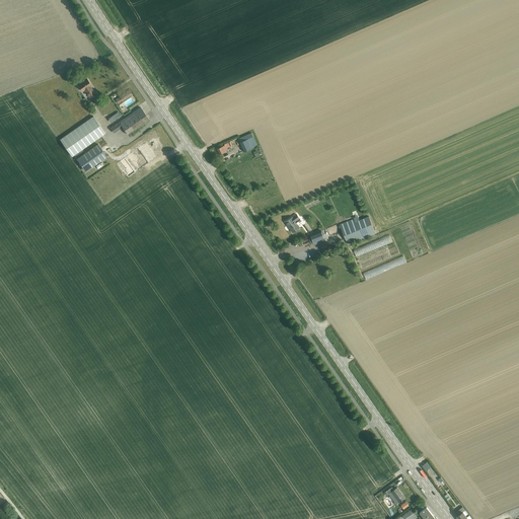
[(92,85),(87,78),(78,84),(83,91),(84,90),(89,97),(95,93),(91,86),(92,85)]
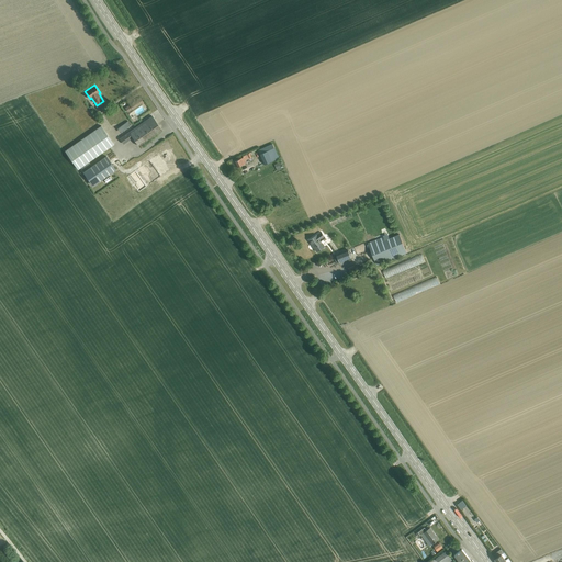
[(139,99),(128,107),(132,110),(143,103),(139,99)]
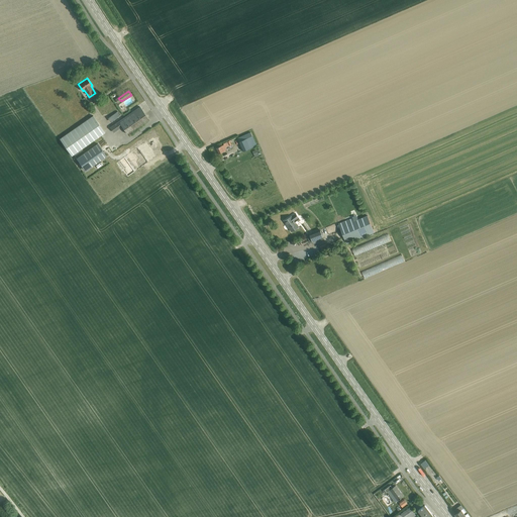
[(126,134),(145,121),(148,119),(139,107),(110,128),(113,133),(121,127),(126,134)]
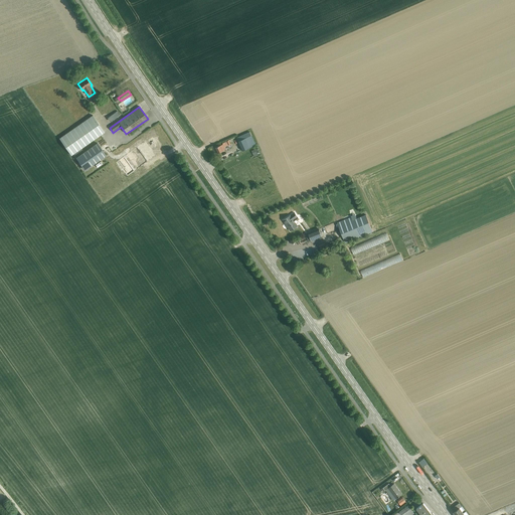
[(118,111),(108,118),(110,122),(120,115),(118,111)]
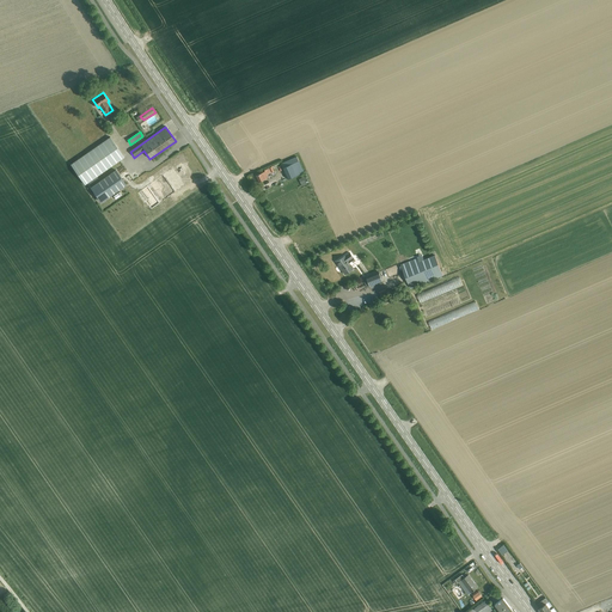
[(110,136),(101,144),(71,165),(85,184),(124,157),(110,136)]
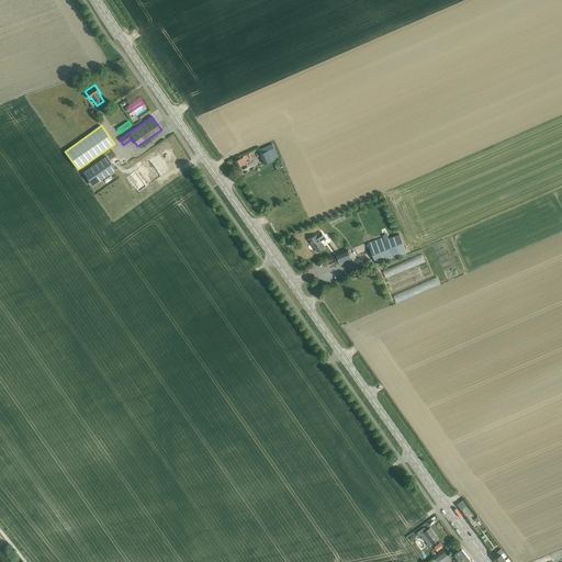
[(279,158),(272,144),(258,150),(265,165),(279,158)]
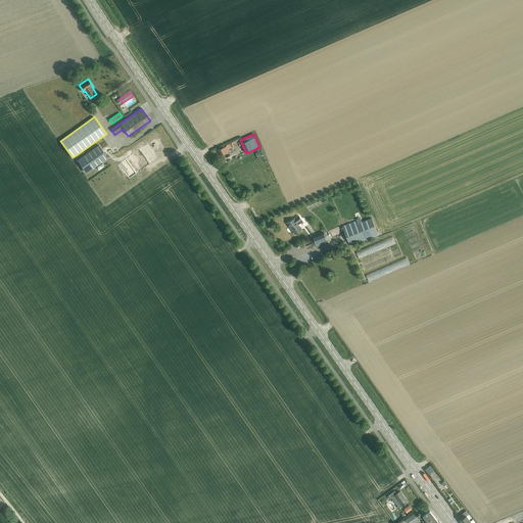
[(158,157),(148,143),(119,164),(129,179),(158,157)]
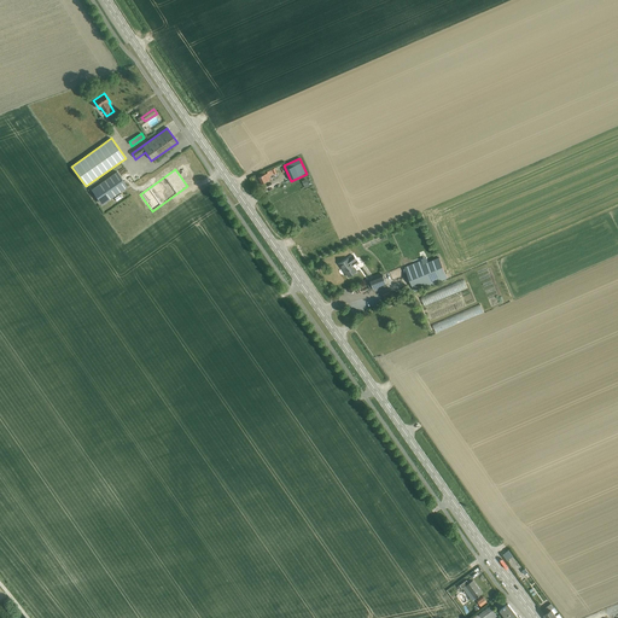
[(277,173),(274,169),(267,172),(267,174),(258,178),(261,185),(270,180),(269,176),(277,173)]
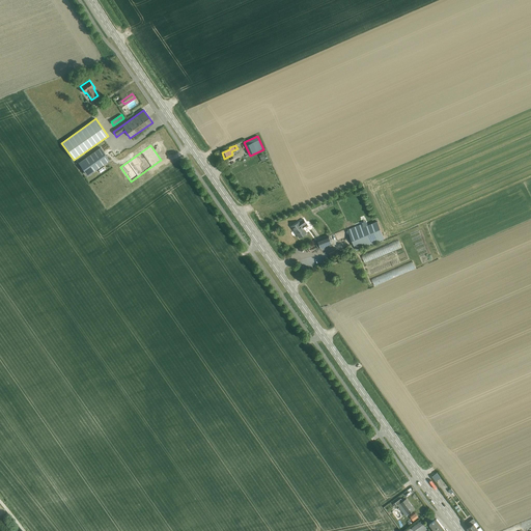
[(101,147),(79,162),(88,175),(109,160),(101,147)]
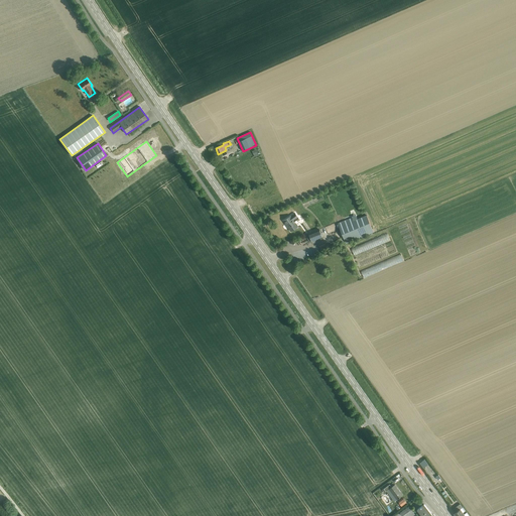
[(290,217),(283,222),(291,232),(297,227),(295,223),(297,222),(296,220),(298,219),(297,218),(294,214),(290,217)]
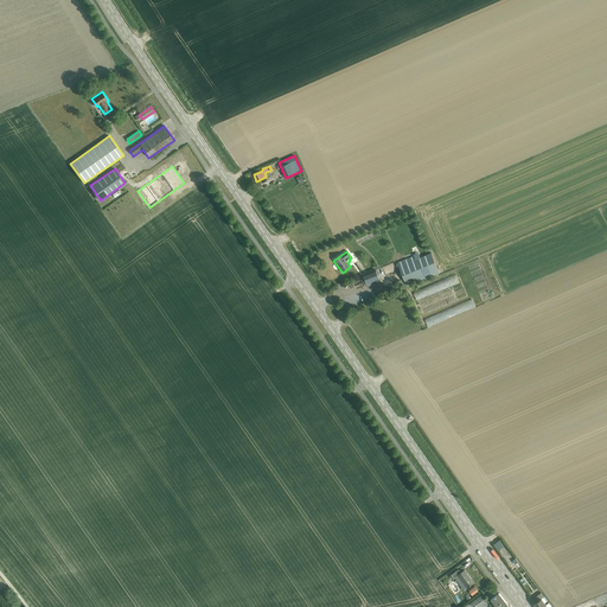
[(406,287),(439,274),(430,253),(415,260),(414,256),(397,262),(406,287)]
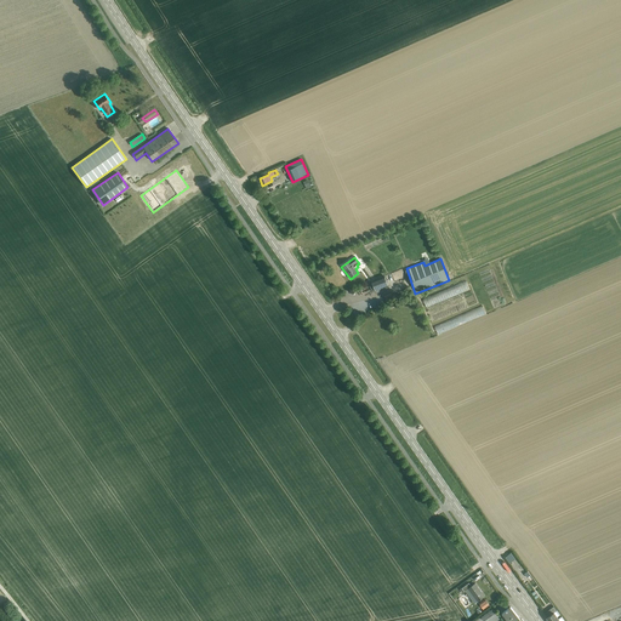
[(375,290),(387,284),(383,277),(371,281),(375,290)]
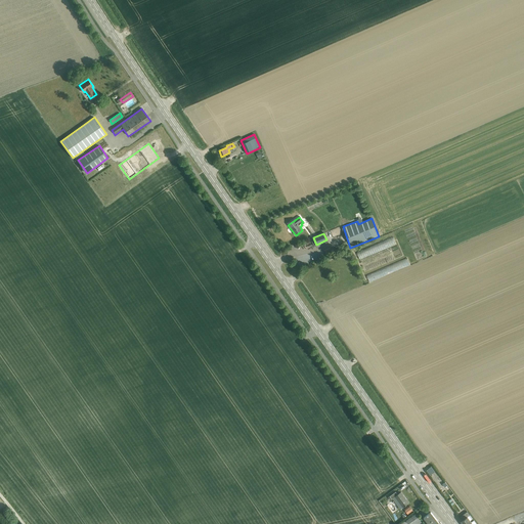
[(395,237),(358,251),(363,264),(392,254),(390,247),(397,245),(395,237)]
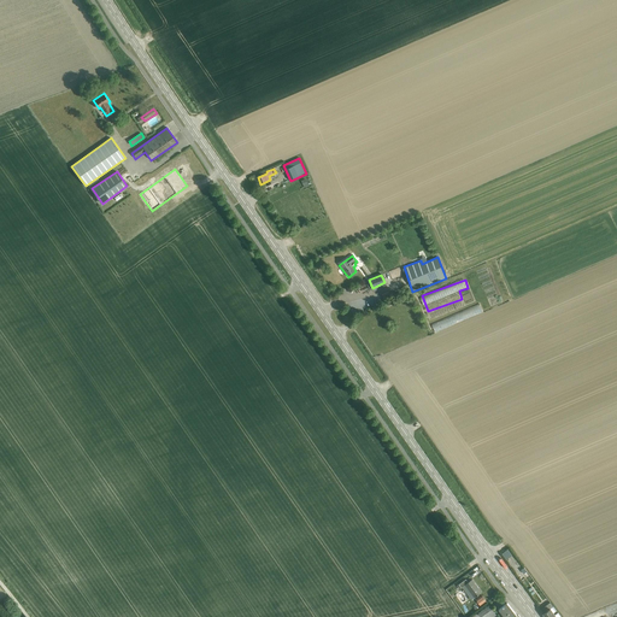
[(468,319),(468,318),(485,312),(482,304),(433,322),(436,330),(468,319)]
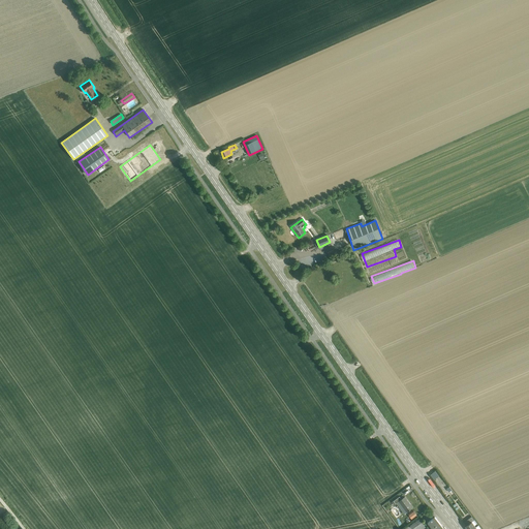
[(406,512),(412,508),(405,497),(402,499),(400,497),(394,501),(396,504),(399,502),(406,512)]
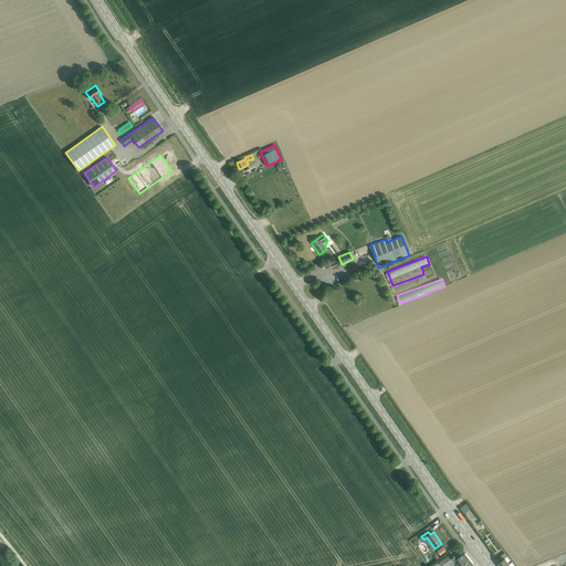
[(442,546),(437,551),(441,556),(447,552),(442,546)]
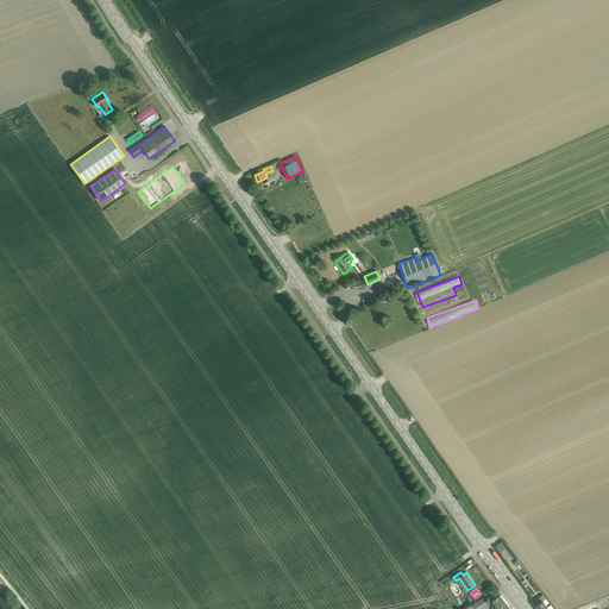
[(513,608),(512,607),(510,608),(501,595),(493,602),(497,608),(513,608)]
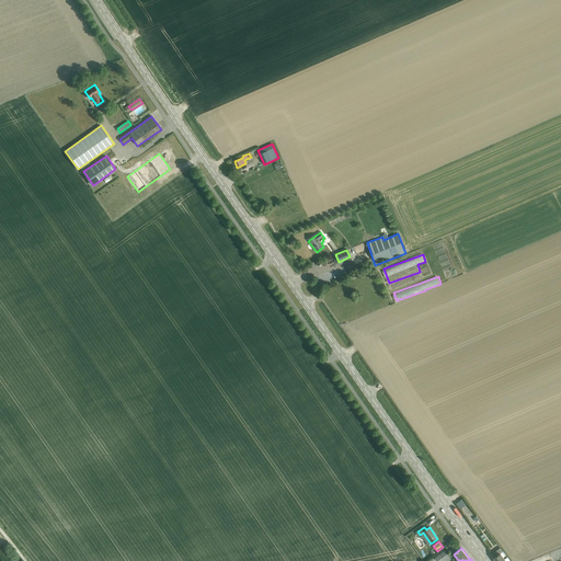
[(445,550),(435,558),(437,560),(447,554),(445,550)]
